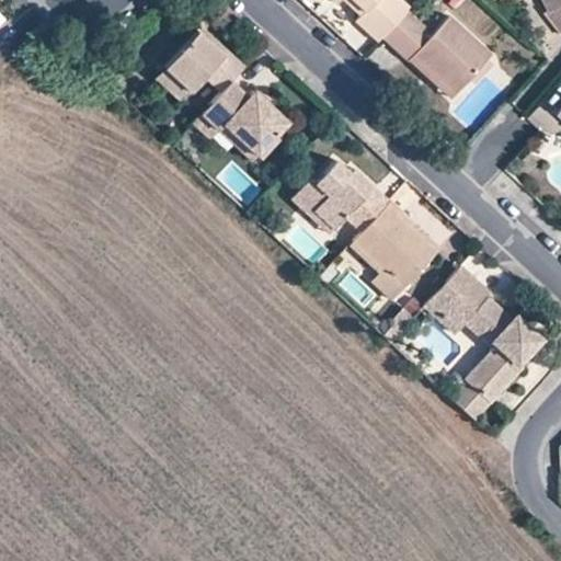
[(378,43),(409,9),(400,0),(332,0),(335,3),(338,0),(348,0),(363,13),(355,22),(378,43)]
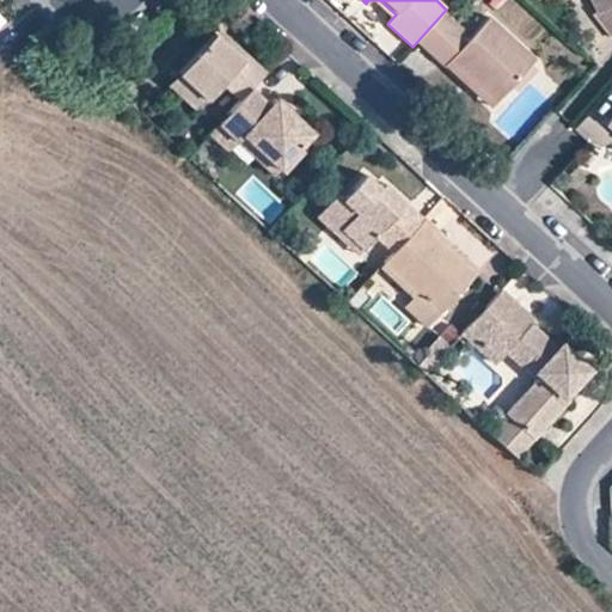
[(611,0),(599,0),(603,7),(598,11),(611,29),(611,0)]
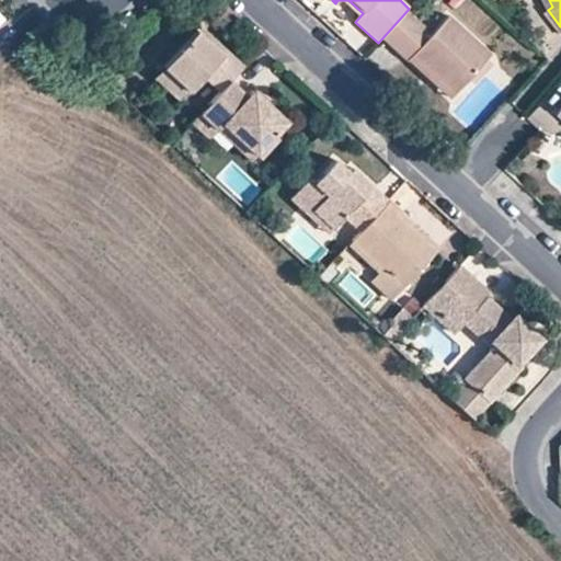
[(408,11),(384,37),(410,61),(412,59),(416,55),(457,92),(471,78),(490,57),(493,54),(450,15),(433,35),(408,11)]
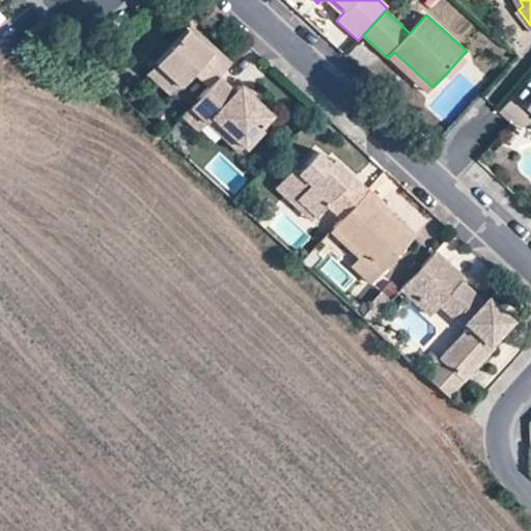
[(192,27),(187,32),(211,54),(216,49),(192,27)]
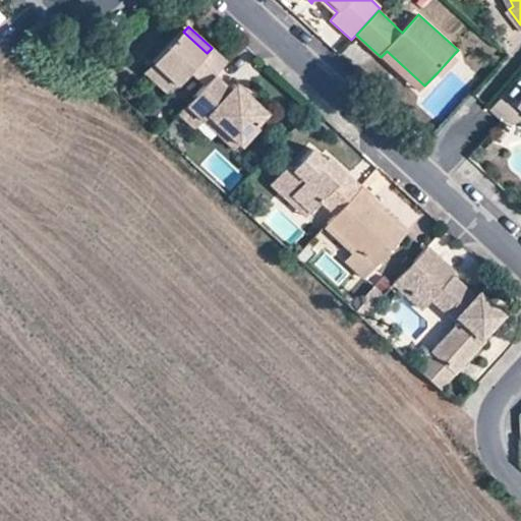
[(68,41),(84,43),(87,41),(88,32),(70,31),(68,41)]
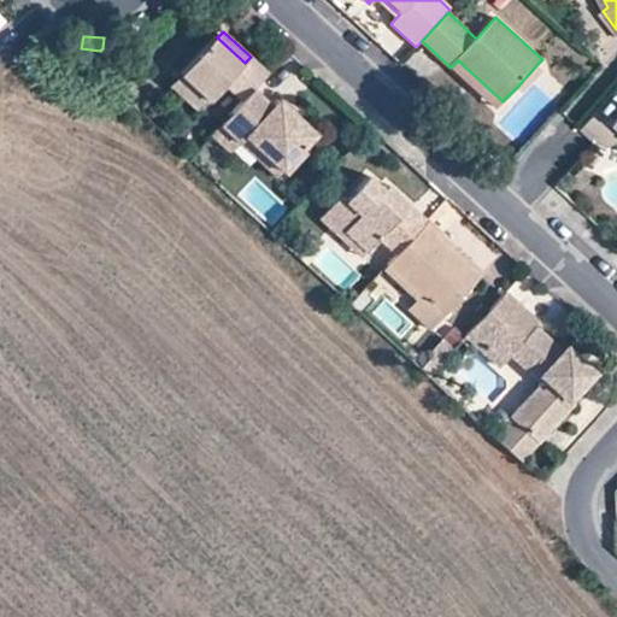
[(217,37),(182,75),(212,101),(228,86),(244,100),(250,95),(269,72),(251,57),(245,63),(217,37)]
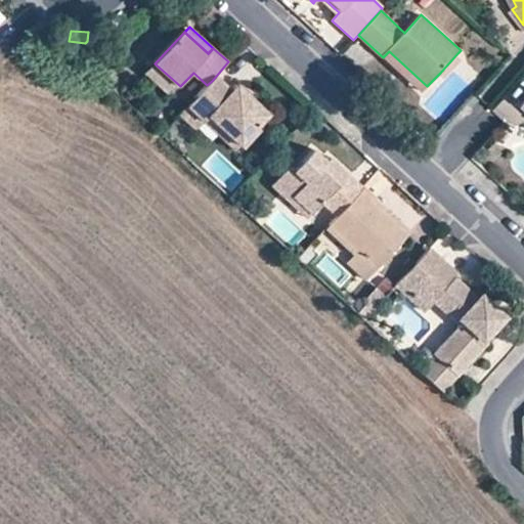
[(389,51),(385,55),(423,91),(427,86),(389,51)]
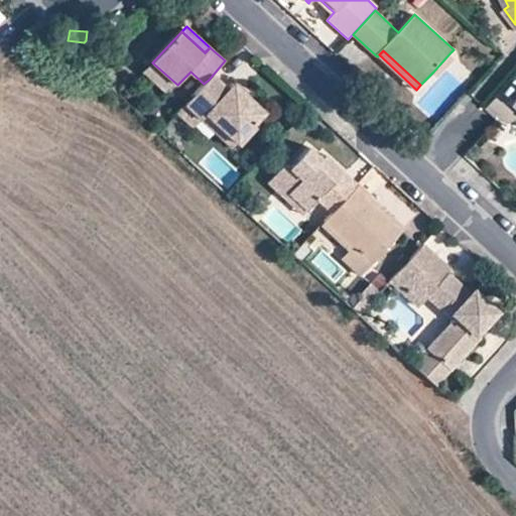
[(450,52),(433,72),(438,76),(455,58),(450,52)]
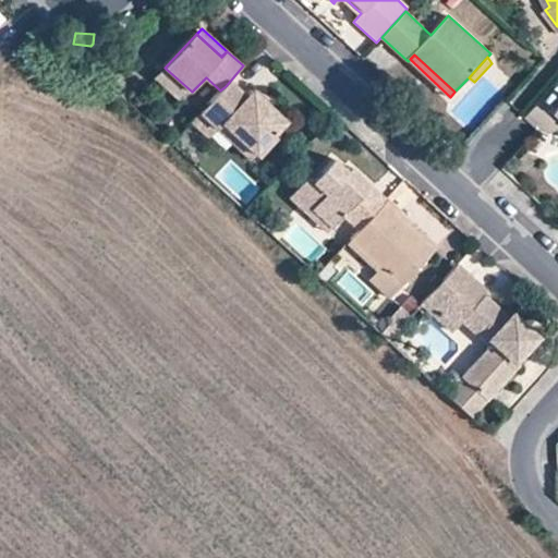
[(165,68),(155,77),(181,102),(192,92),(165,68)]
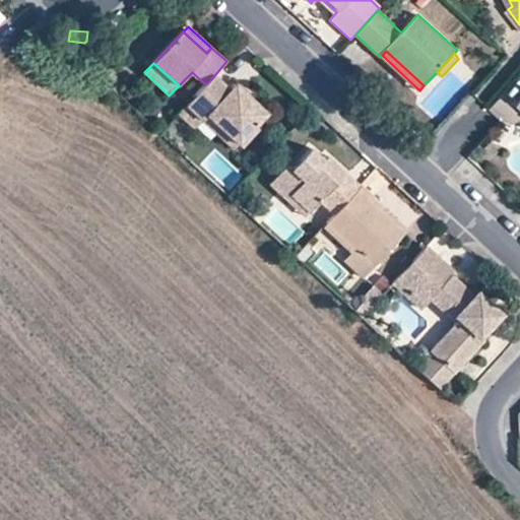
[(205,84),(187,106),(204,122),(209,117),(241,143),(269,111),(237,82),(226,94),(210,80),(205,84)]
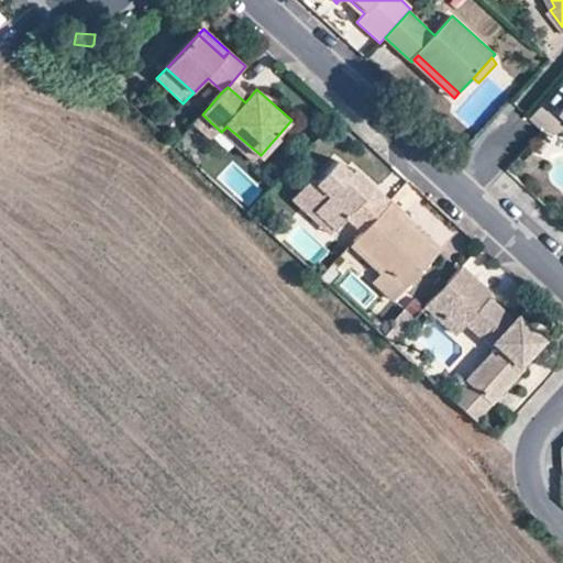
[(221,132),(202,114),(194,123),(213,141),(221,132)]
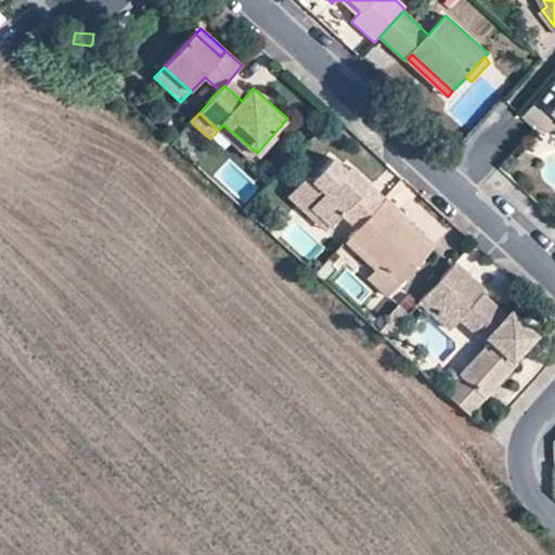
[(223,125),(218,130),(250,160),(257,153),(223,125)]
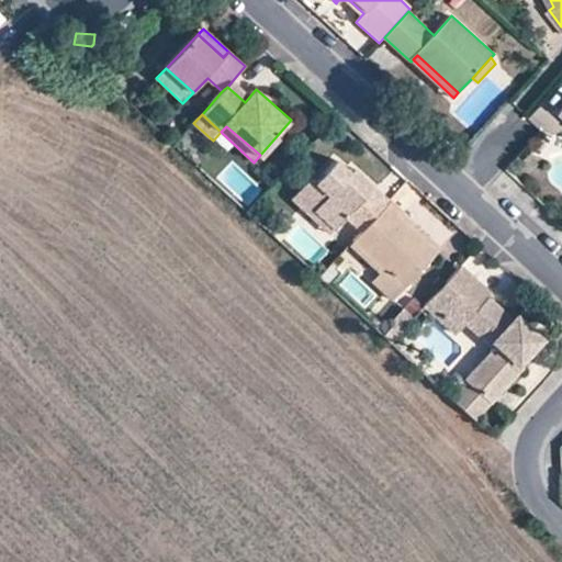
[(348,218),(363,233),(393,202),(361,175),(356,179),(350,172),(336,159),(315,182),(330,195),(315,211),(336,228),(348,218)]
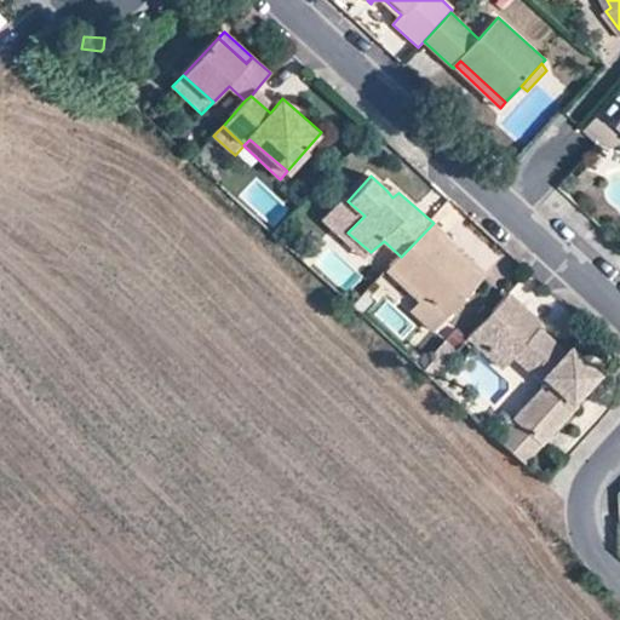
[(391,187),(386,190),(392,197),(399,193),(391,187)]
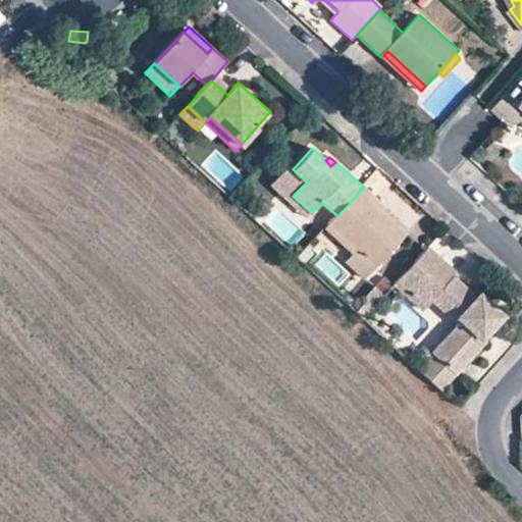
[(307,181),(293,169),(280,184),(293,196),(307,181)]
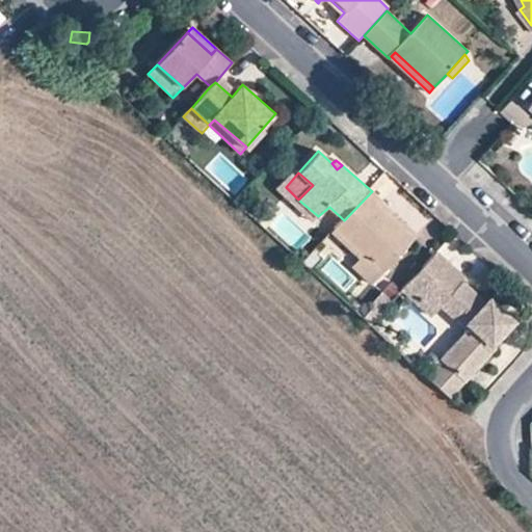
[(372,191),(337,229),(386,272),(417,238),(381,206),(384,203),(372,191)]
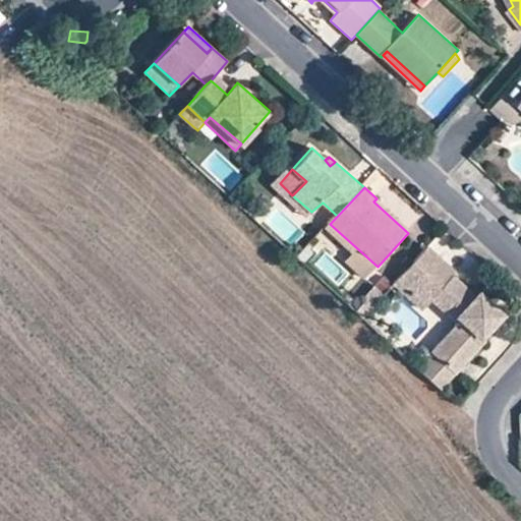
[(396,285),(411,297),(433,274),(448,287),(456,277),(458,275),(429,248),(418,259),(396,285)]
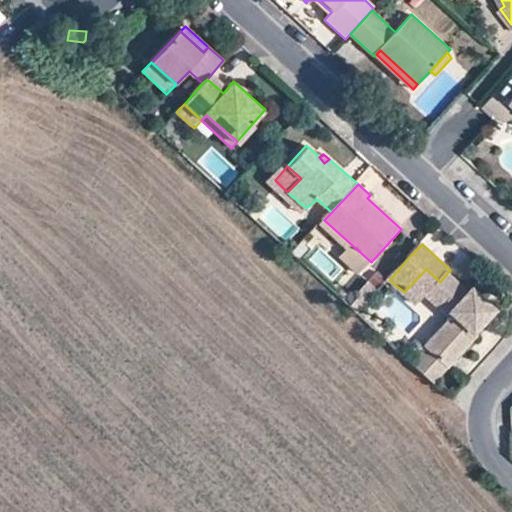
[(356,278),(371,262),(353,247),(339,262),(356,278)]
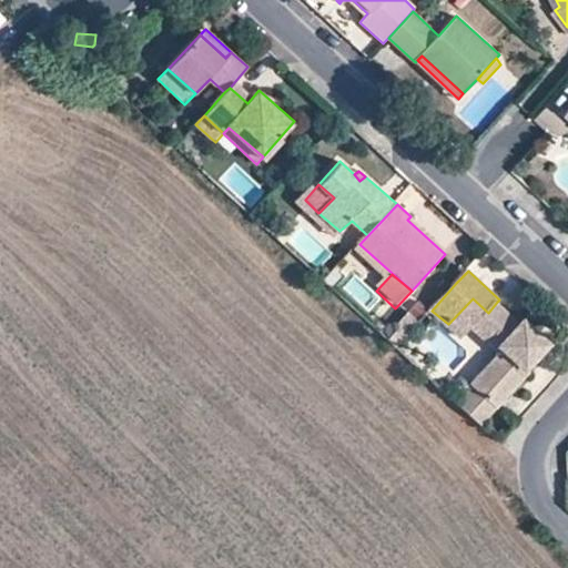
[(448,324),(465,340),(475,328),(488,313),(473,298),(448,324)]
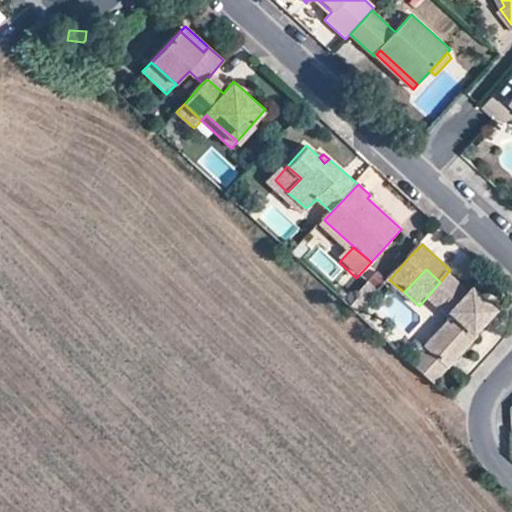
[(496,308),(481,295),(476,302),(467,295),(471,291),(448,272),(440,282),(428,296),(449,316),(451,322),(428,349),(434,353),(428,361),(418,371),(433,385),(442,373),(448,365),(453,369),(480,336),(476,332),(496,308)]
